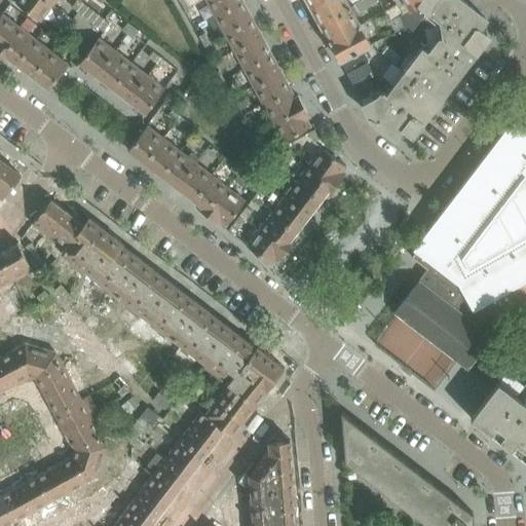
[(52,5),(46,0),(16,0),(14,4),(39,23),(52,5)]
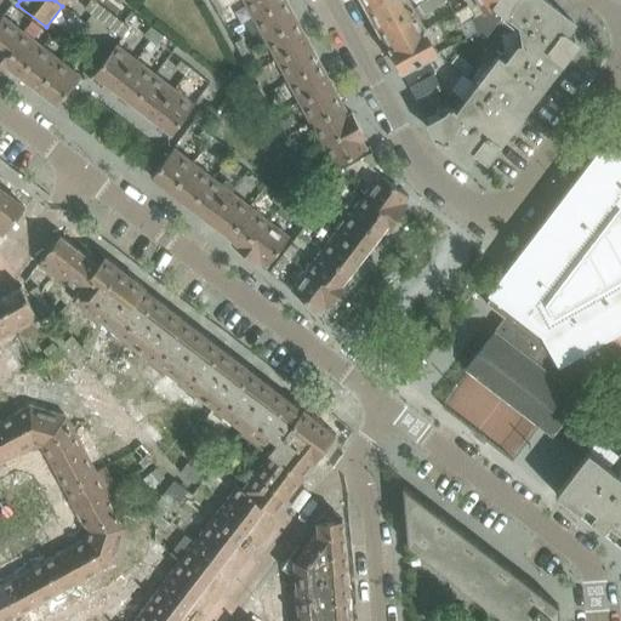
[(90,15),(98,5),(91,0),(84,10),(90,15)]
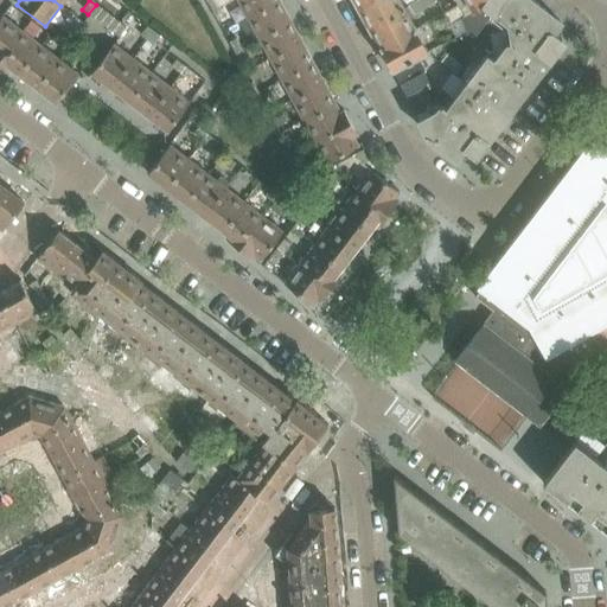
[(218,6),(215,0),(206,0),(211,10),(218,6)]
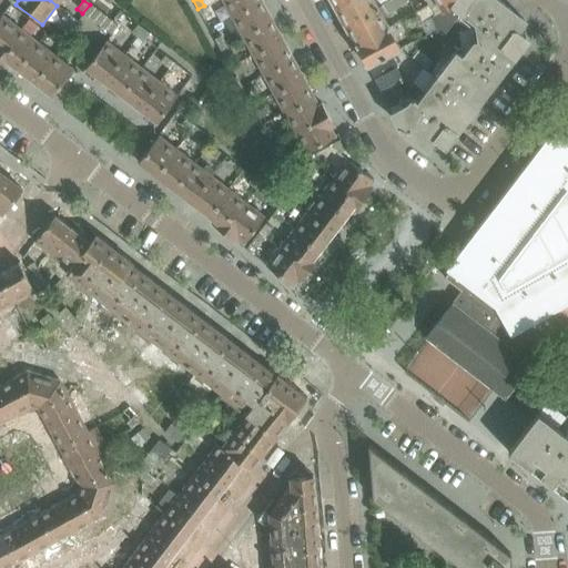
[(261,0),(260,0),(222,0),(229,11),(225,13),(220,4),(210,10),(211,13),(210,14),(204,6),(198,9),(209,29),(231,16),(261,0)]
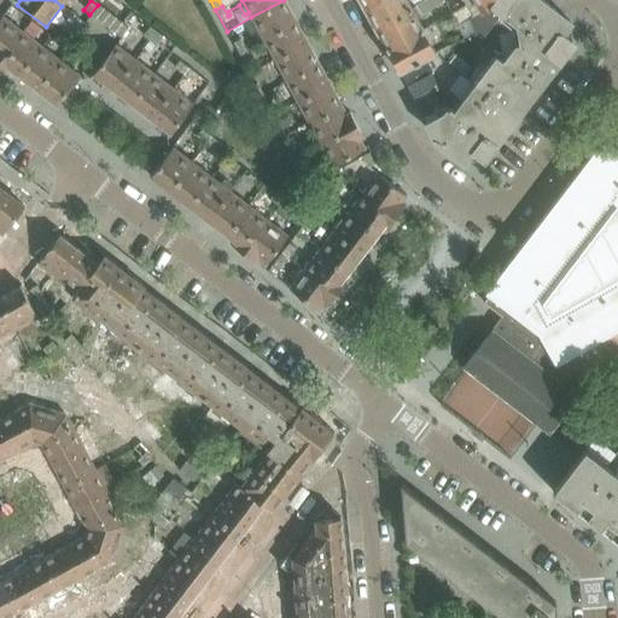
[(296,23),(284,0),(251,17),(263,40),(296,23)]
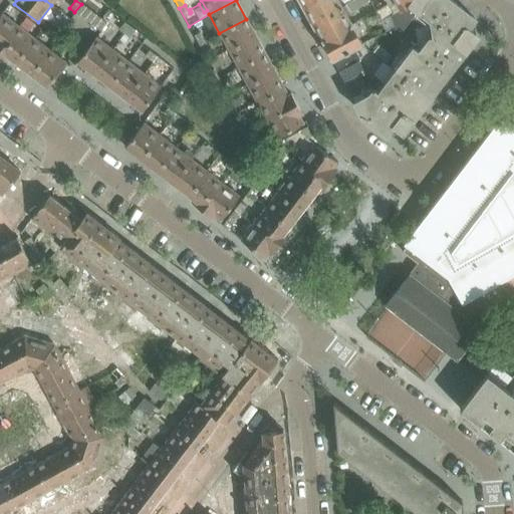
[(311,22),(341,5),(338,0),(311,0),(302,5),(311,22)]
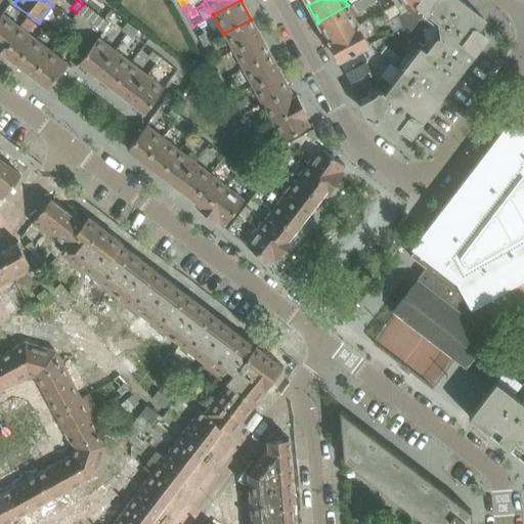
[(359,25),(354,15),(357,14),(356,13),(367,6),(363,0),(361,0),(349,7),(348,5),(317,23),(328,42),(359,25)]
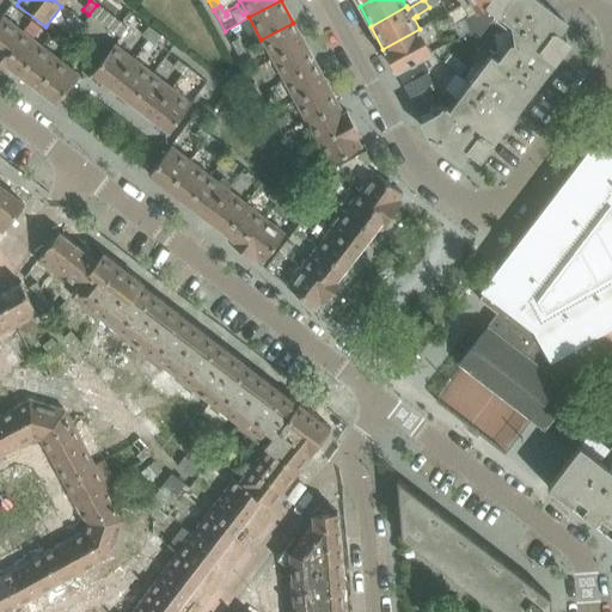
[(471,37),(493,0),(457,0),(461,6),(447,14),(453,26),(464,20),(471,37)]
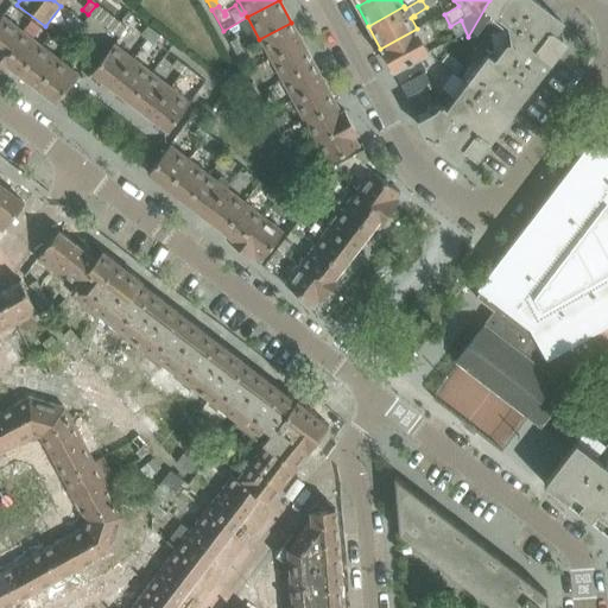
[(561,21),(532,0),(489,0),(468,37),(489,32),(489,33),(511,30),(531,26),(532,37),(552,33),(561,21)]
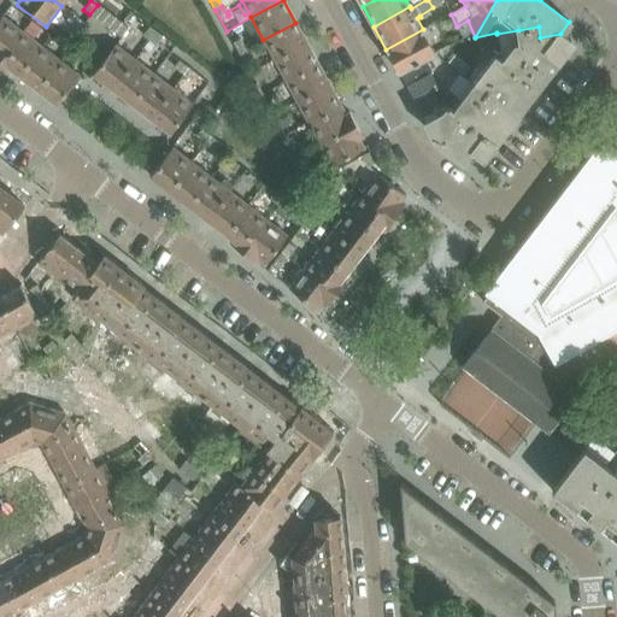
[(97,19),(104,10),(98,5),(89,15),(97,19)]
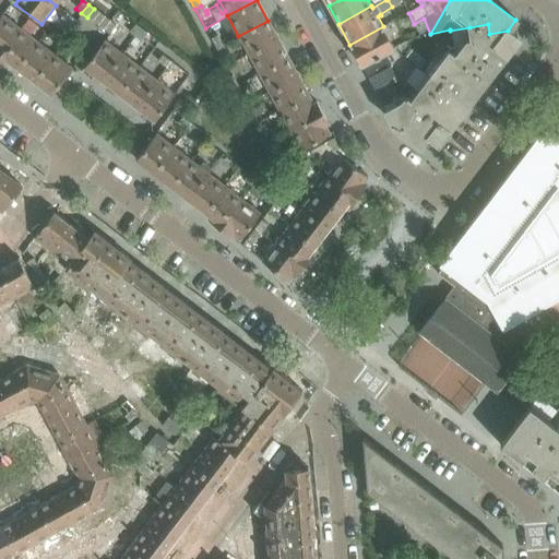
[(93,22),(99,13),(94,9),(87,18),(93,22)]
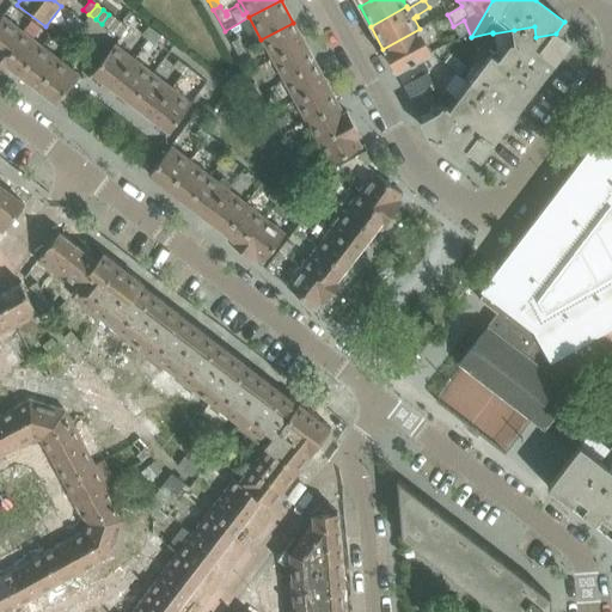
[(132,31),(140,20),(141,19),(129,11),(120,23),(121,24),(127,29),(132,31)]
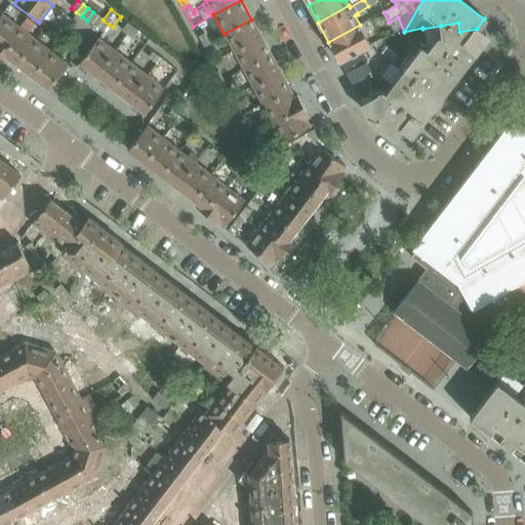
[(92,25),(98,16),(93,12),(87,21),(92,25)]
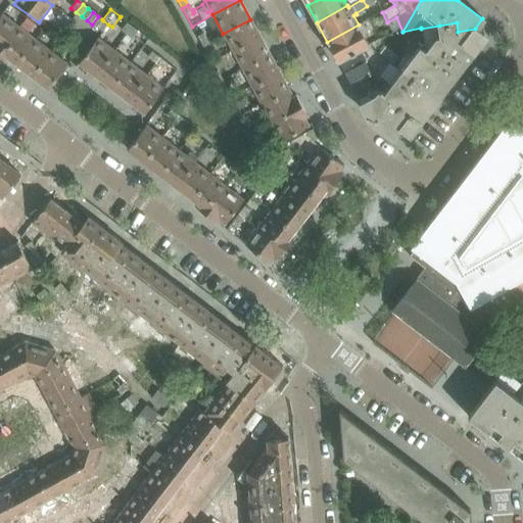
[(0,52),(19,28),(4,15),(1,14),(0,15),(0,52)]
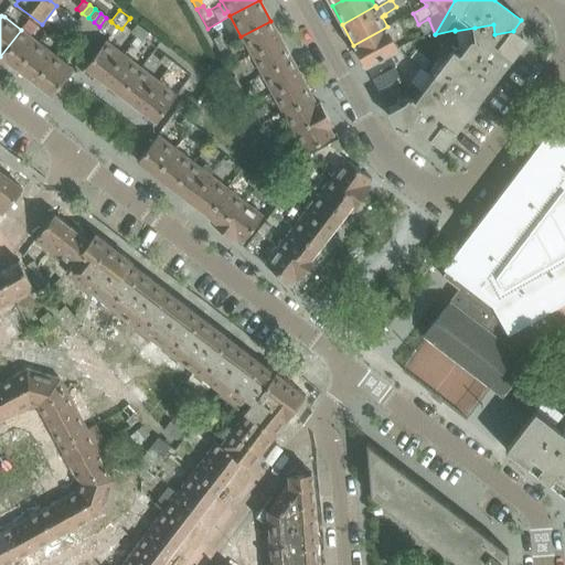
[(105,31),(112,22),(110,21),(106,18),(99,27),(105,31)]
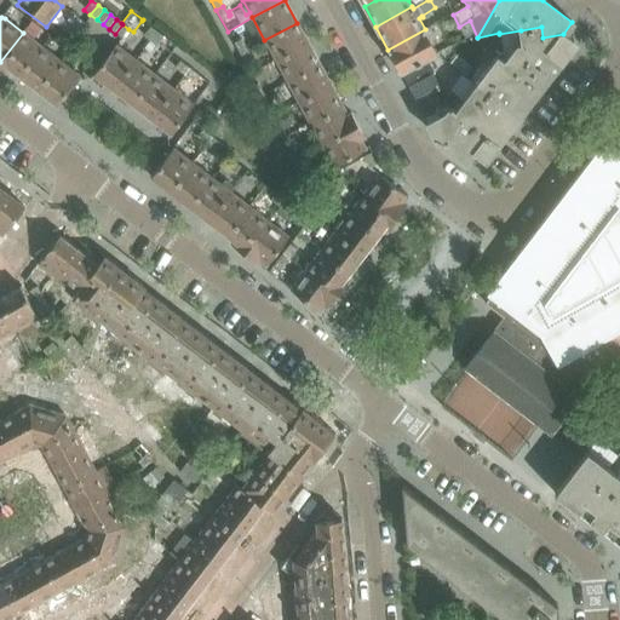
[(34,39),(40,29),(32,22),(24,32),(34,39)]
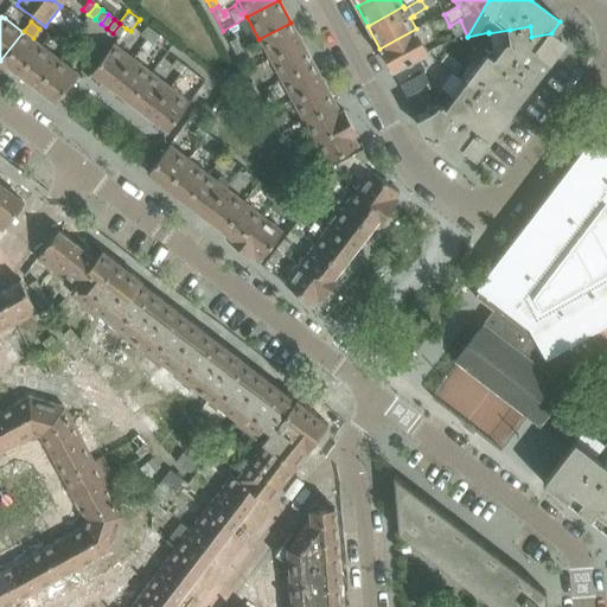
[(301,42),(291,23),(259,39),(270,59),(301,42)]
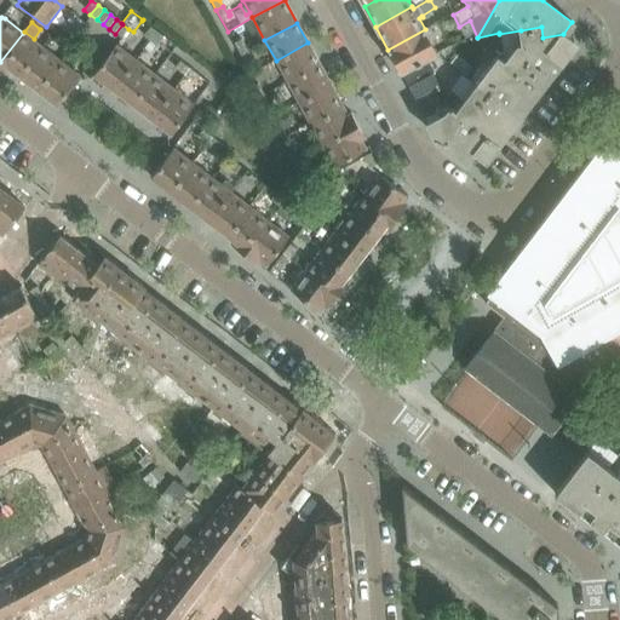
[(121,39),(128,29),(122,24),(115,34),(121,39)]
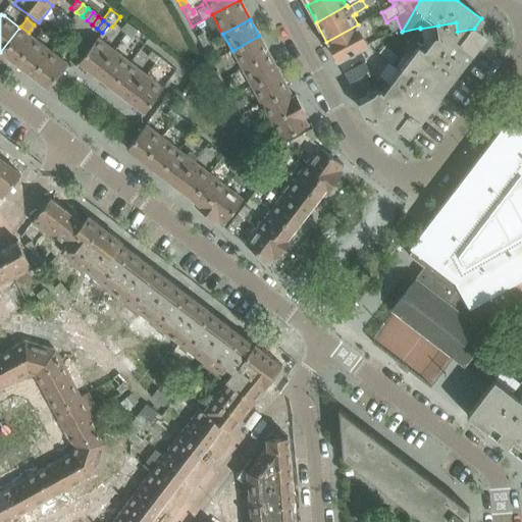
[(368,44),(363,34),(366,32),(361,22),(358,24),(326,42),(337,61),(361,48),(368,44)]
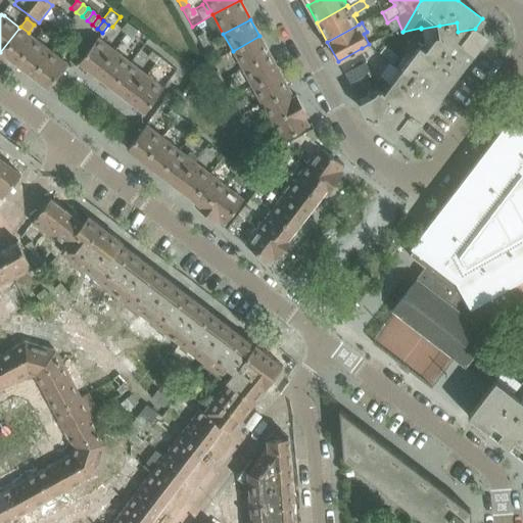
[(457,72),(484,36),(475,29),(458,32),(457,22),(439,26),(439,33),(427,48),(457,72)]
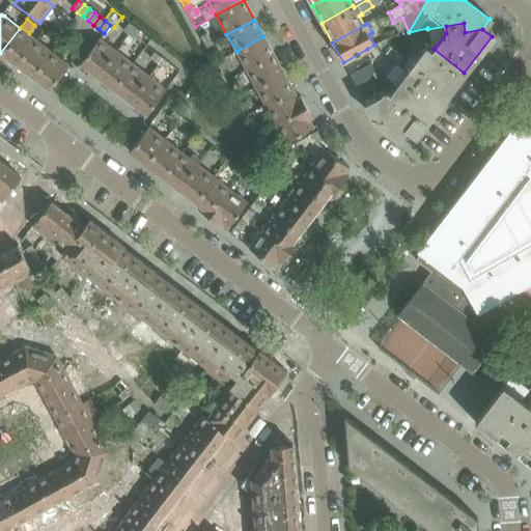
[(129,36),(135,28),(129,24),(122,32),(129,36)]
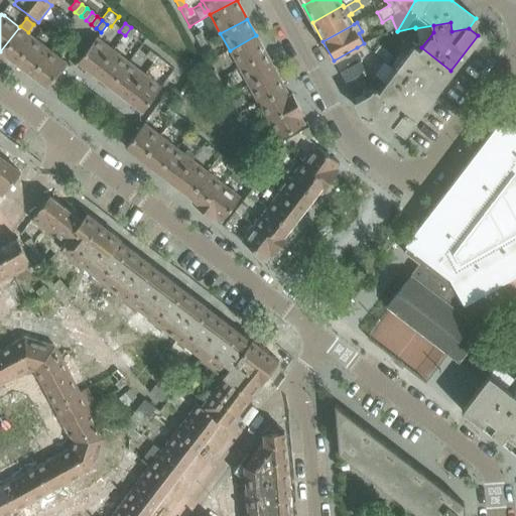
[(16,63),(34,39),(19,27),(0,51),(0,55),(8,62),(10,59),(16,63)]
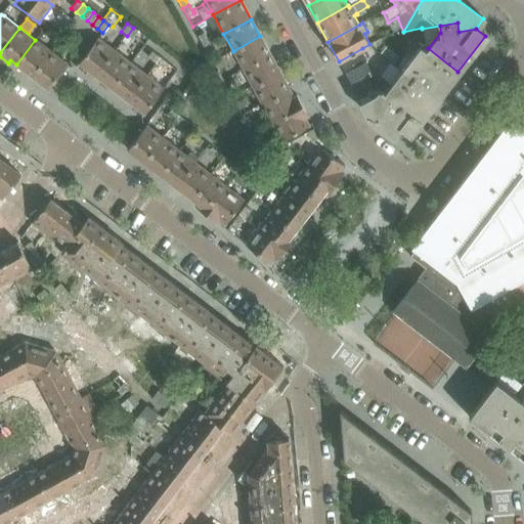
[(44,47),(35,40),(16,64),(32,77),(50,52),(51,53),(66,35),(57,28),(48,39),(50,40),(44,47)]
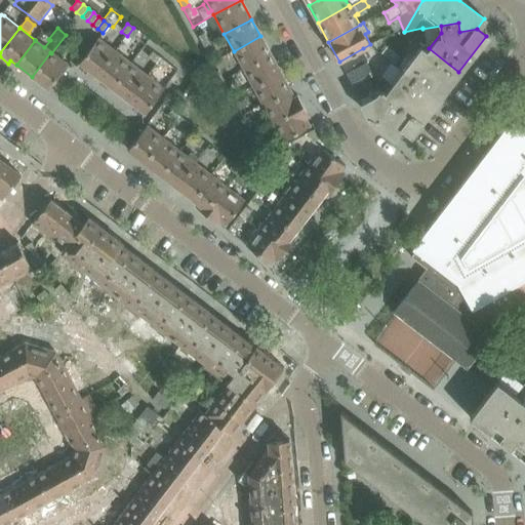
[(132,40),(138,32),(133,28),(127,36),(132,40)]
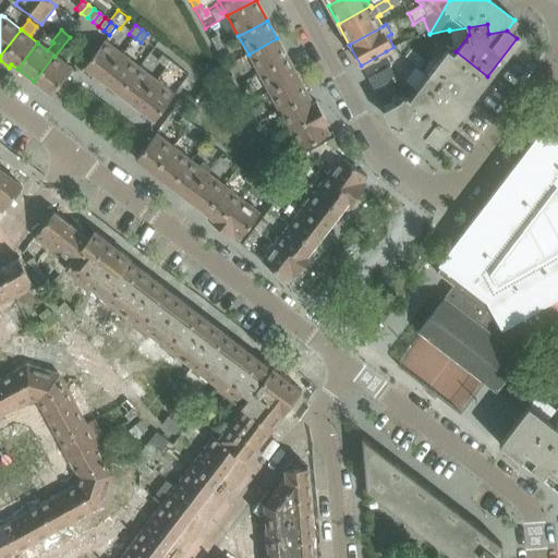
[(222,45),(217,36),(210,39),(216,49),(222,45)]
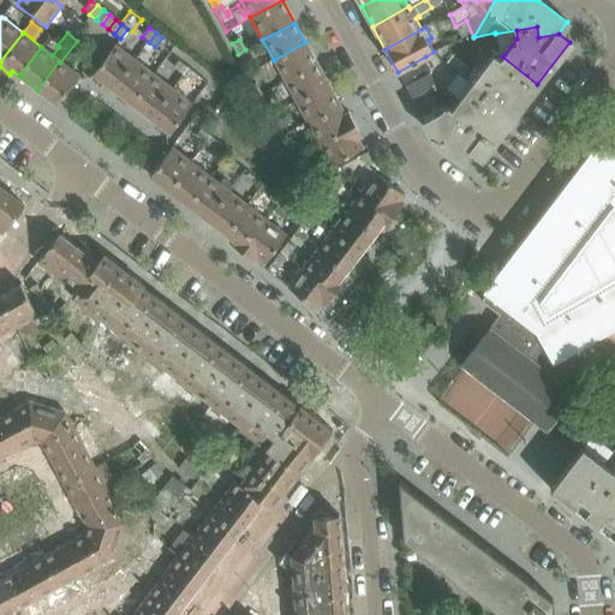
[(149,53),(154,47),(148,42),(143,49),(149,53)]
